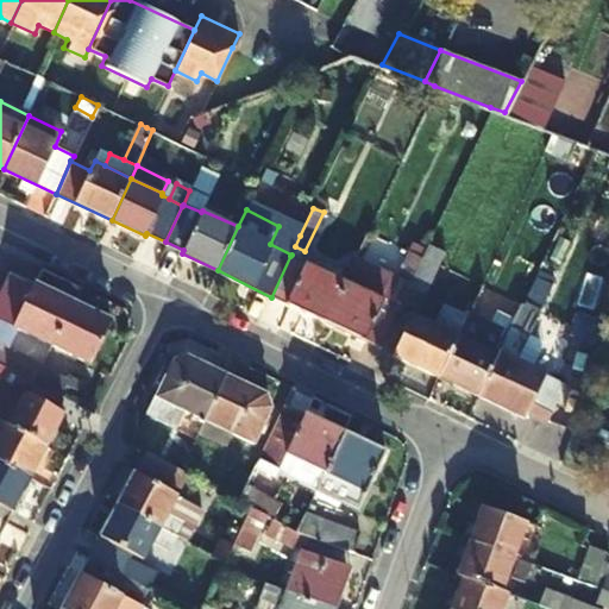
[(295,246),(300,236),(278,226),(270,244),(292,255),(295,246)]
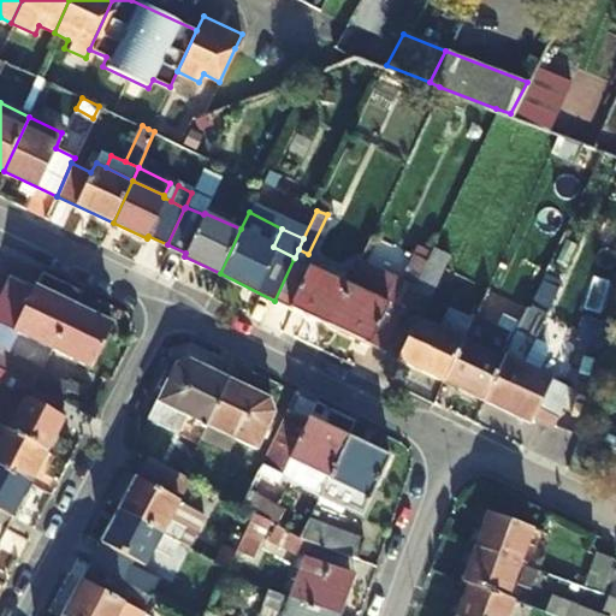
[(384,354),(427,259),(412,252),(396,284),(356,265),(348,285),(329,326),(384,354)]
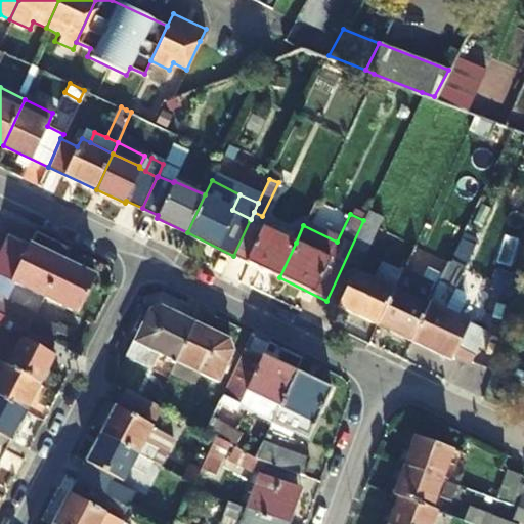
[(279,277),(296,243),(250,220),(233,256),(279,277)]
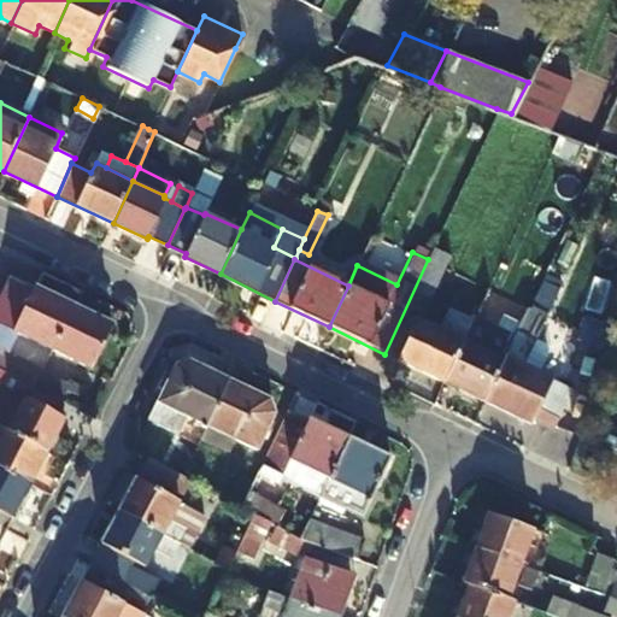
[(491,288),(464,276),(440,329),(418,319),(400,360),(447,382),(480,312),(491,288)]
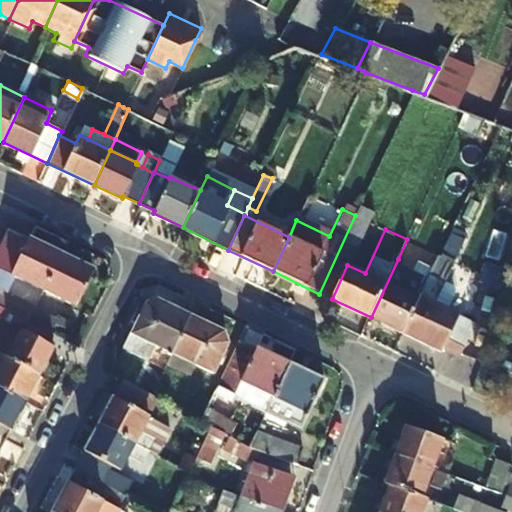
[(0,307),(28,323),(35,308),(7,293),(15,278),(43,292),(62,254),(29,237),(27,239),(8,230),(0,246),(0,307)]
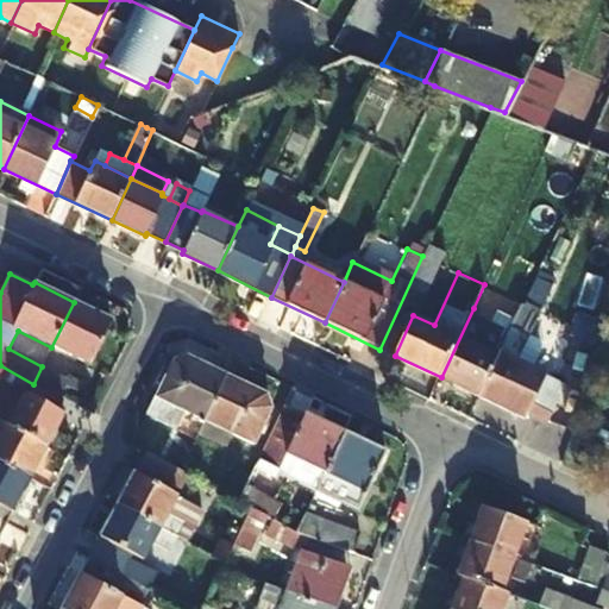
[(110,320),(74,302),(51,347),(88,365),(110,320)]
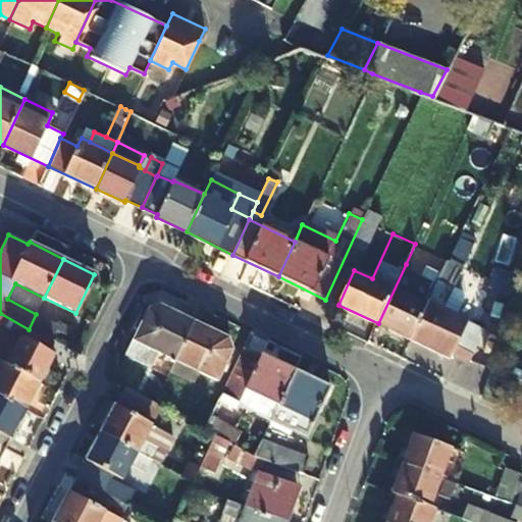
[(412,340),(451,358),(453,352),(470,359),(484,327),(467,319),(444,307),(463,267),(451,260),(448,260),(439,279),(436,285),(412,340)]
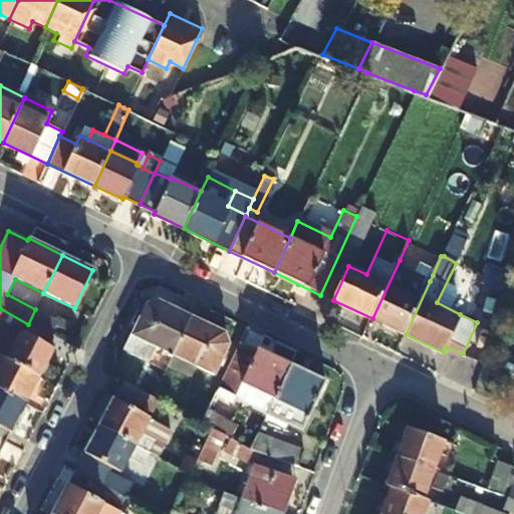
[(372,318),(406,334),(430,281),(433,275),(400,260),(372,318)]
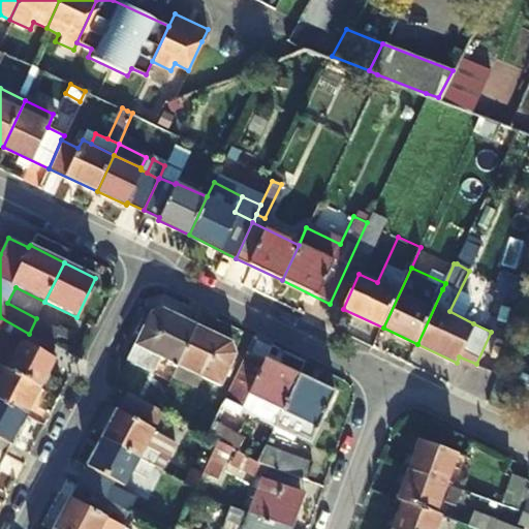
[(177,365),(195,325),(160,309),(150,310),(127,359),(158,373),(165,359),(177,365)]
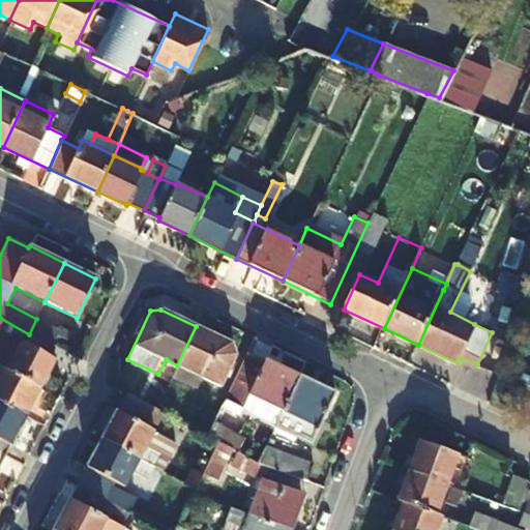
[(29,334),(0,318),(0,333),(20,345),(6,371),(39,388),(54,360),(50,357),(55,347),(50,345),(29,334)]
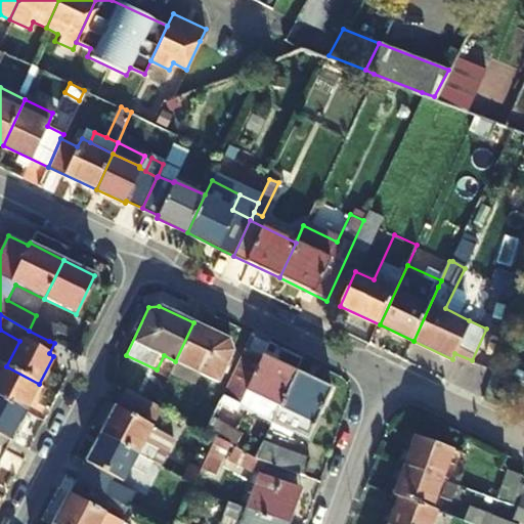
[(29,331),(49,341),(55,326),(36,315),(29,331)]
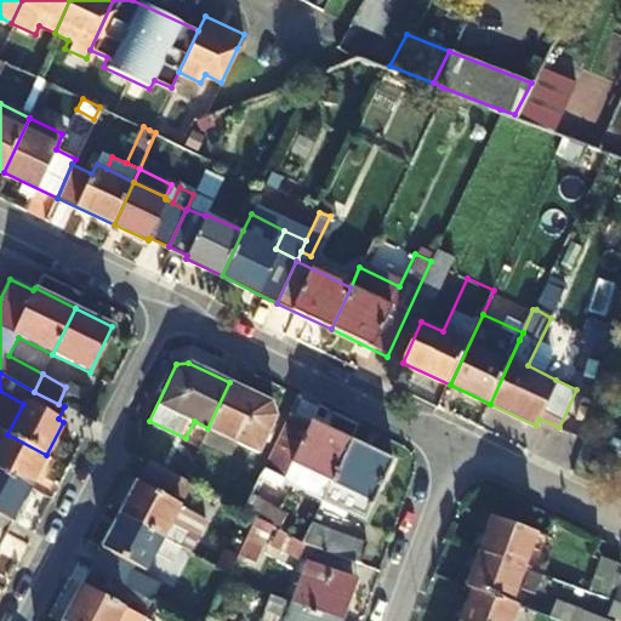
[(208,428),(201,439),(228,453),(234,440),(257,453),(274,417),(272,404),(229,382),(208,428)]
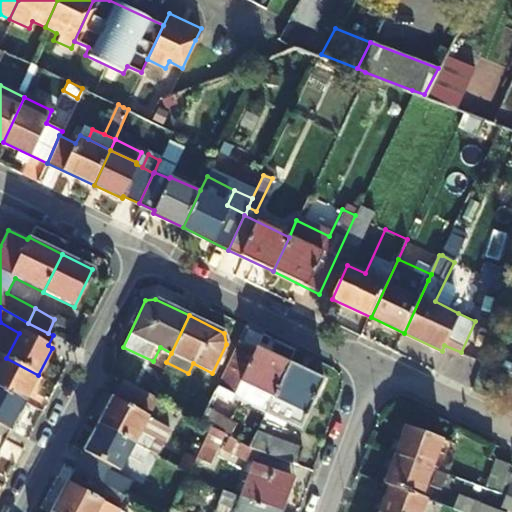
[(241,382),(257,348),(238,338),(219,381),(237,390),(241,382)]
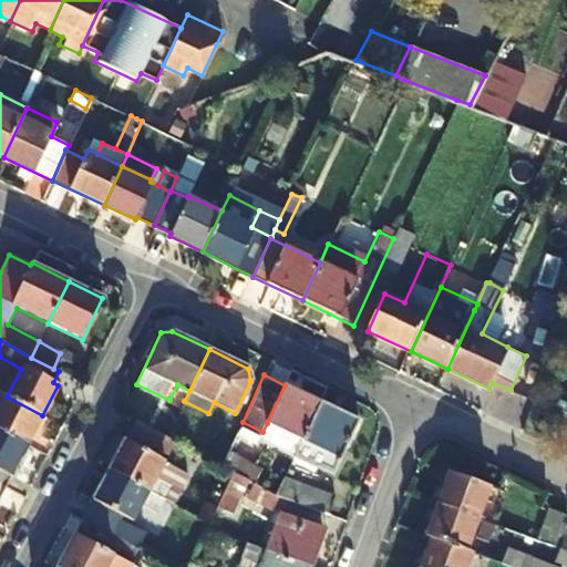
[(301,440),(320,402),(285,385),(267,423),(301,440)]
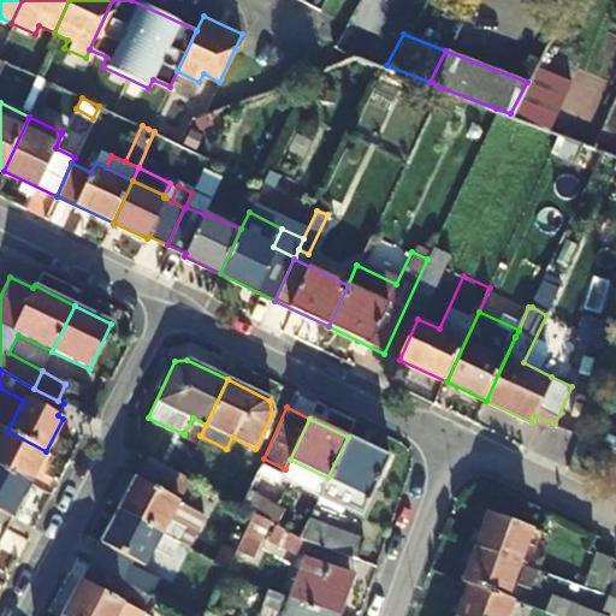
[(0,467),(29,483),(46,451),(7,431),(0,426),(0,467)]
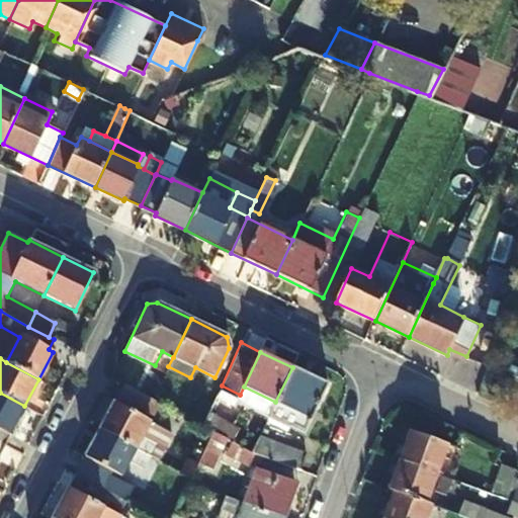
[(328,384),(292,367),(275,402),(268,419),(301,434),(328,384)]
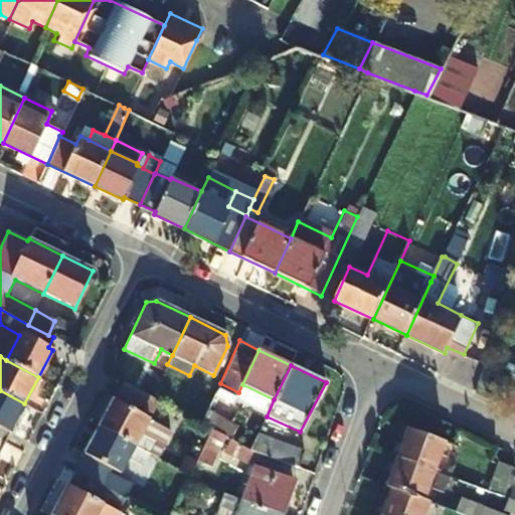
[(121,383),(99,426),(150,454),(157,441),(164,445),(171,430),(149,418),(150,417),(142,413),(145,407),(156,413),(161,403),(159,402),(150,398),(121,383)]
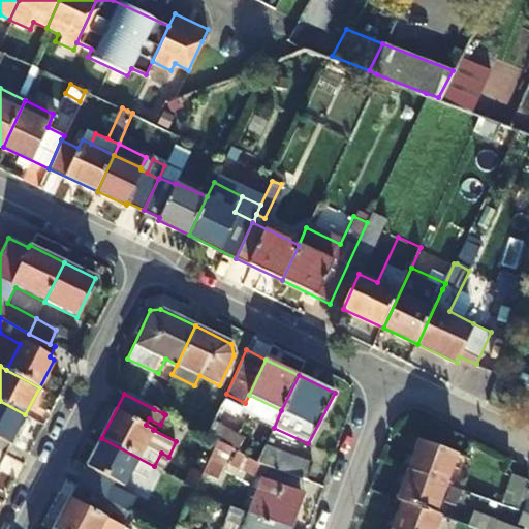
[(0,452),(4,455),(25,414),(0,401),(0,452)]
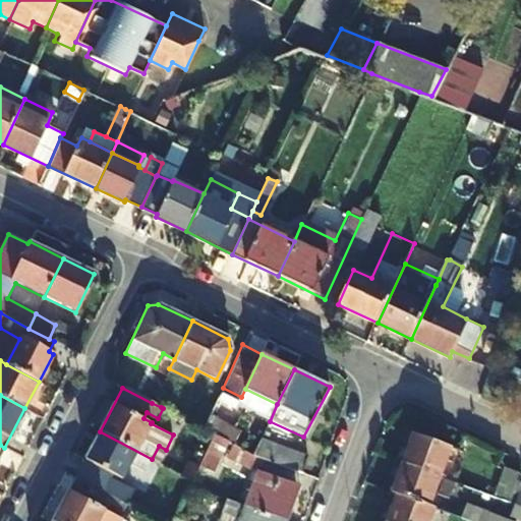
[(216,402),(203,428),(215,435),(227,408),(216,402)]
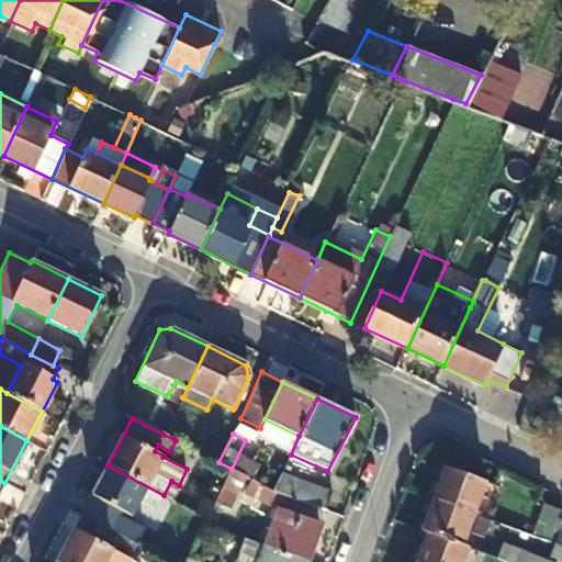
[(82,514),(112,529),(122,512),(131,516),(139,502),(156,510),(164,495),(108,465),(82,514)]
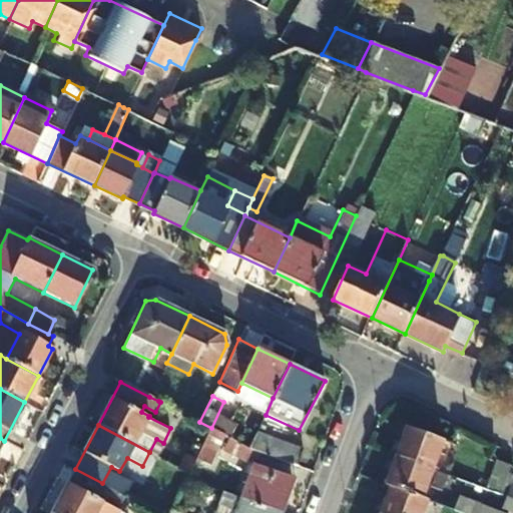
[(395,455),(433,469),(443,440),(405,426),(395,455)]
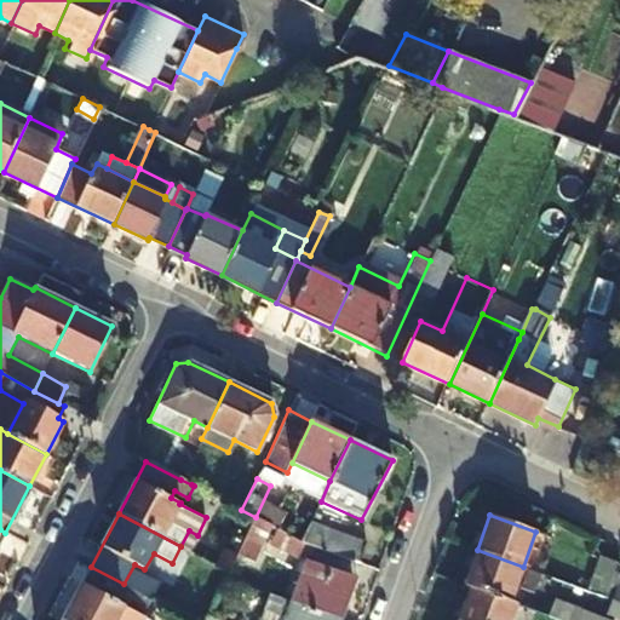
[(262,546),(270,526),(256,517),(237,555),(253,563),(262,546)]
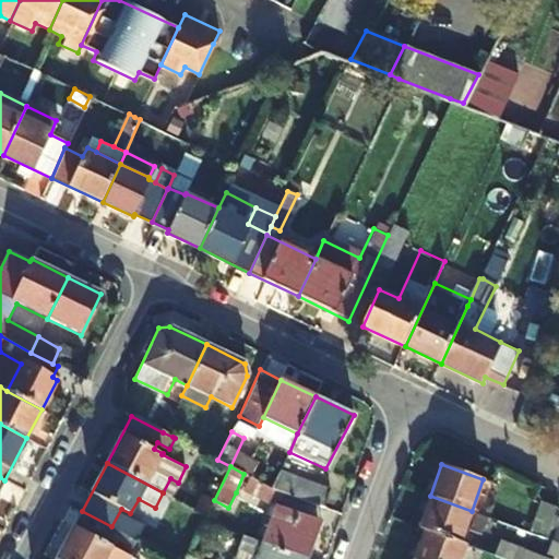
[(275,489),(323,507),(330,489),(281,471),(272,488),(274,488),(275,489)]
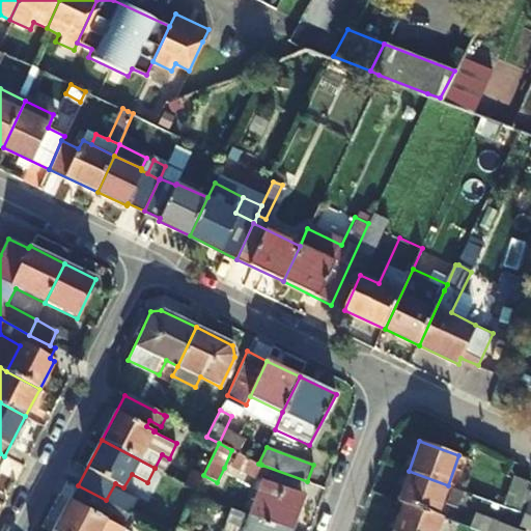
[(260,464),(258,464),(231,450),(224,468),(253,481),(260,464)]
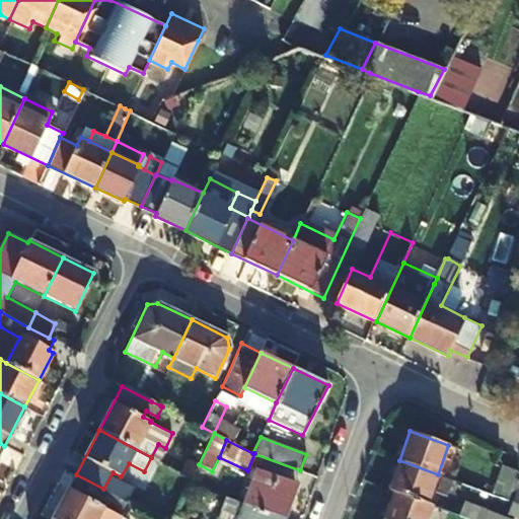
[(389,490),(394,492),(427,504),(438,474),(399,460),(389,490)]
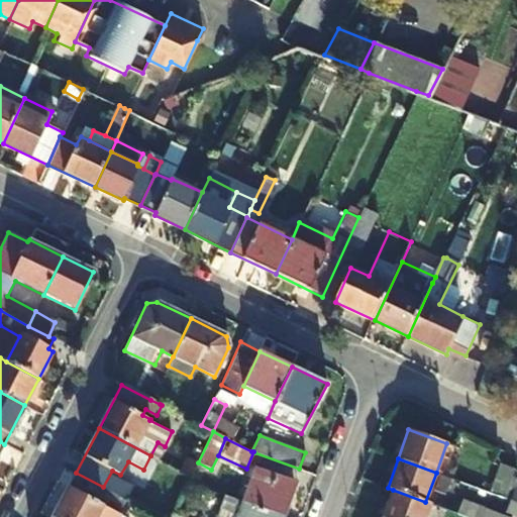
[(499,463),(489,492),(503,497),(513,469),(499,463)]
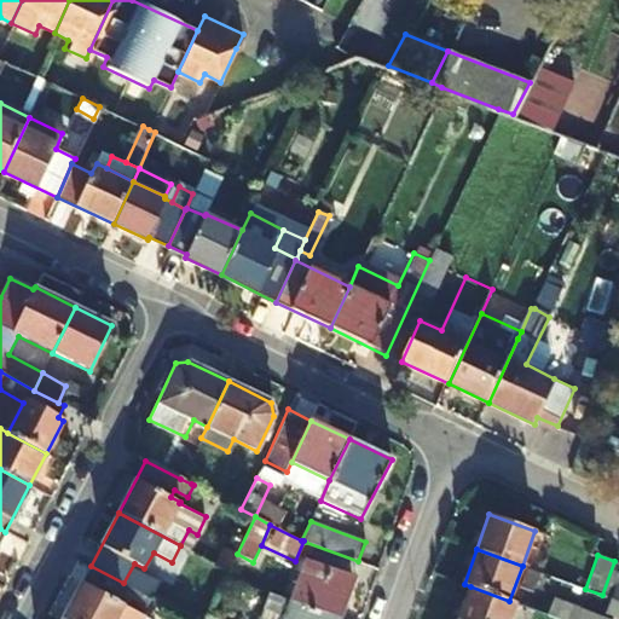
[(305,559),(290,600),(342,618),(357,577),(305,559)]
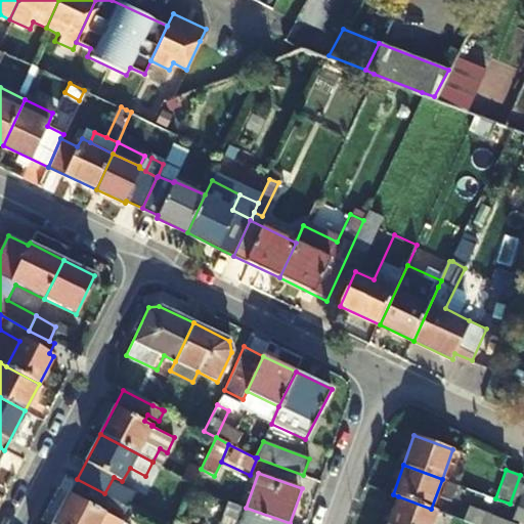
[(52,523),(103,523),(100,522),(106,513),(99,509),(106,494),(104,493),(77,479),(52,523)]
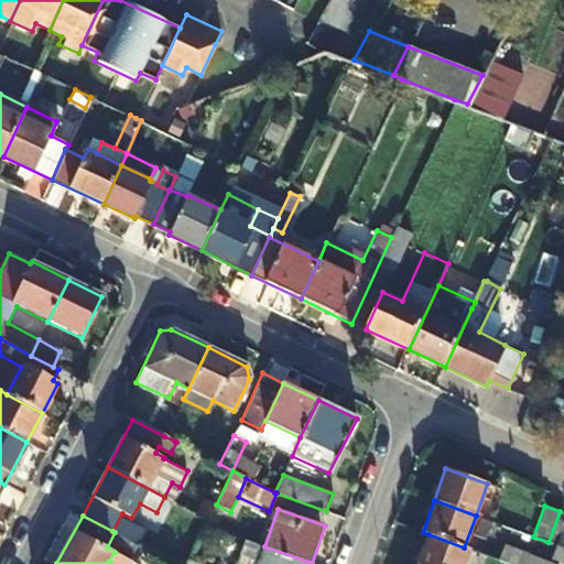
[(464,548),(429,534),(418,563),(463,563),(468,549),(464,548)]
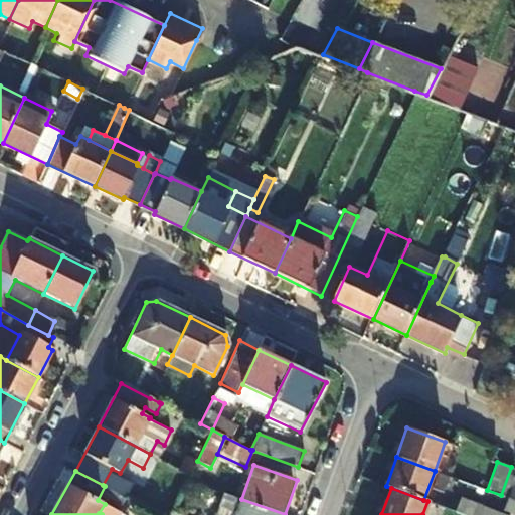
[(514,499),(508,497),(503,510),(514,514),(514,499)]
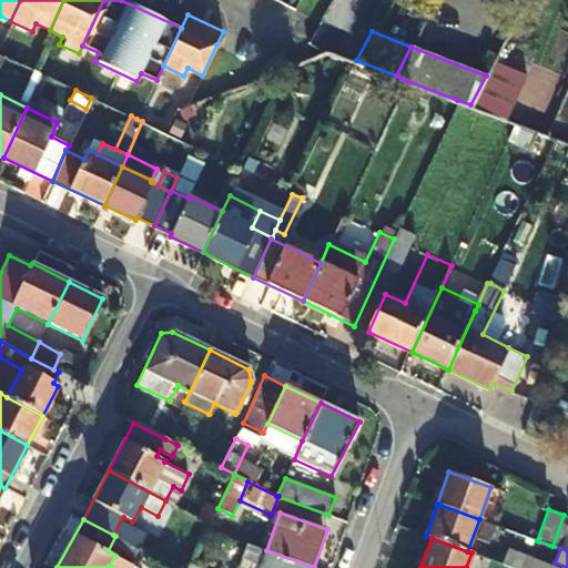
[(313,567),(314,567),(266,550),(260,567),(313,567)]
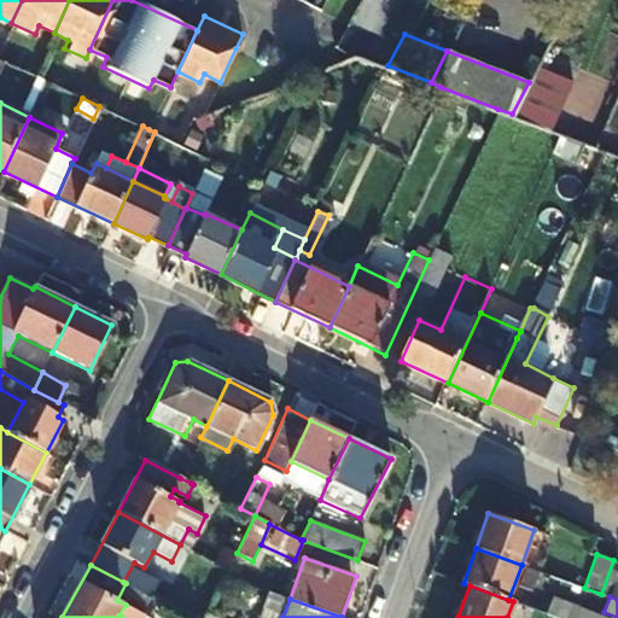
[(551,614),(559,617),(607,617),(555,600),(551,614)]
